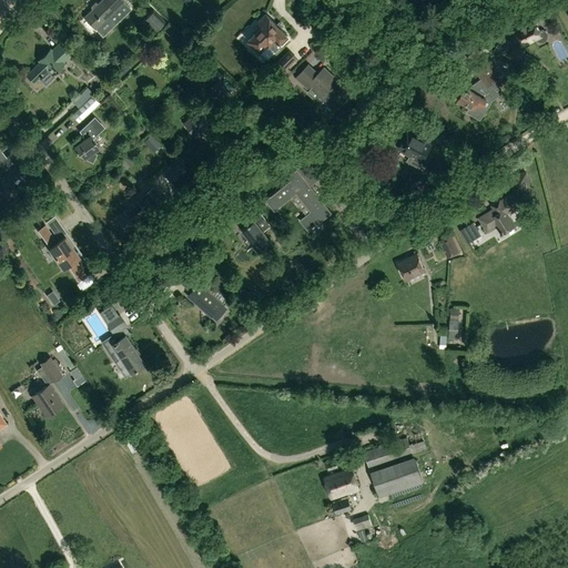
[(99,0),(83,16),(104,36),(131,8),(122,0),(99,0)]
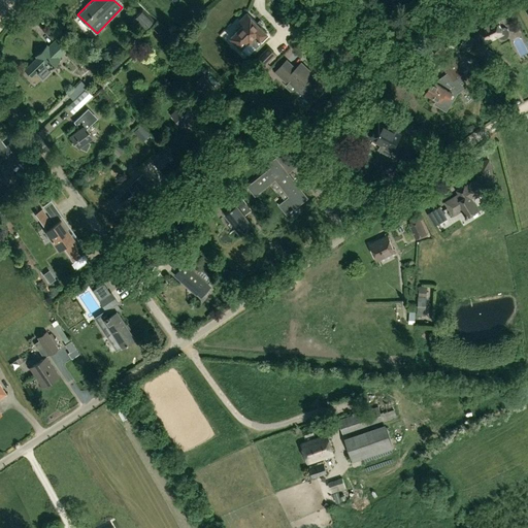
[(509,12),(507,7),(499,11),(501,17),(509,12)]
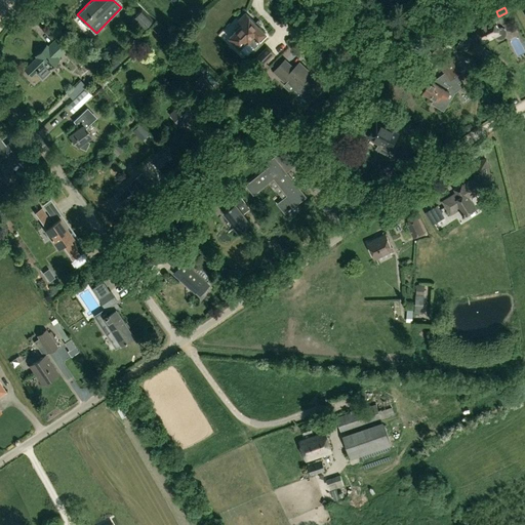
[(154,19),(143,9),(134,16),(146,28),(154,19)]
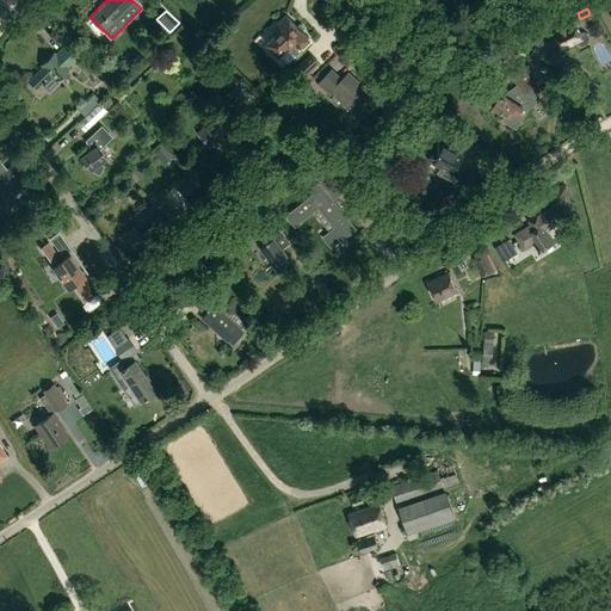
[(275,35),(266,43),(279,55),(287,47),(295,55),(308,42),(306,39),(308,38),(285,14),(277,23),(279,26),(272,34),(275,35)]
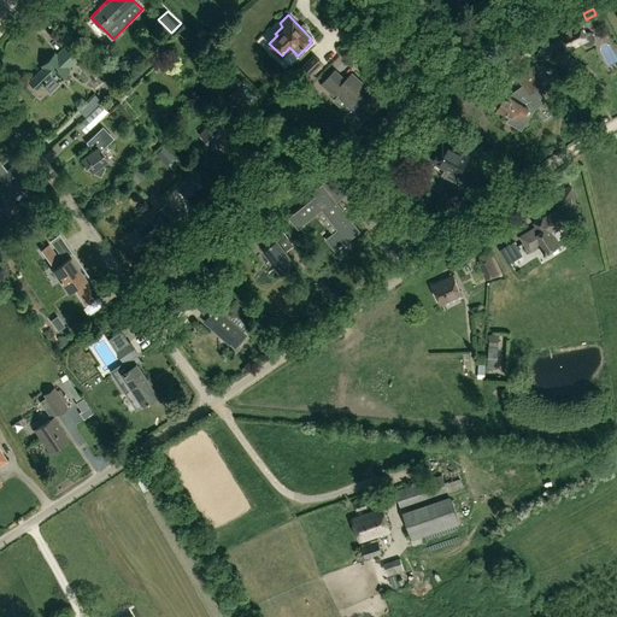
[(553,45),(556,46),(548,60),(564,68),(570,56),(564,52),(566,48),(581,42),(582,43),(585,46),(587,46),(589,46),(592,45),(594,43),(595,41),(595,39),(594,36),(593,34),(592,33),(588,31),(586,33),(583,33),(580,24),(574,27),(574,25),(566,29),(568,30),(559,34),(553,45)]
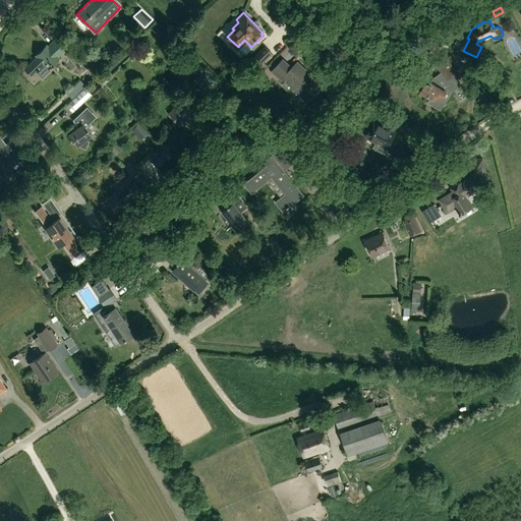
[(54,40),(48,45),(46,44),(39,51),(41,52),(24,68),(32,75),(35,71),(42,78),(50,70),(48,68),(59,57),(58,56),(64,50),(54,40)]
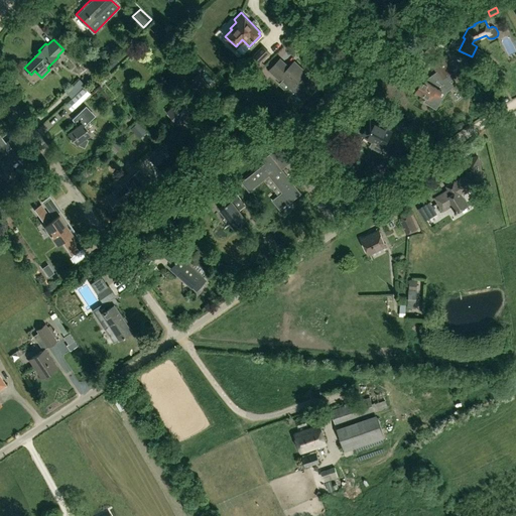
[(270,53),(262,45),(249,59),(256,67),(257,66),(260,69),(264,65),(262,61),(270,53)]
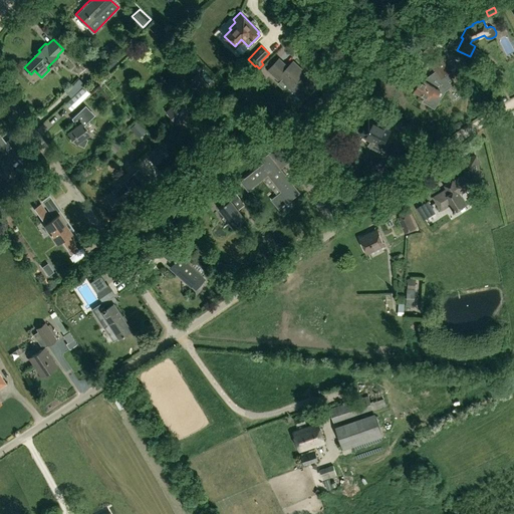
[(435,52),(427,57),(431,62),(438,56),(435,52)]
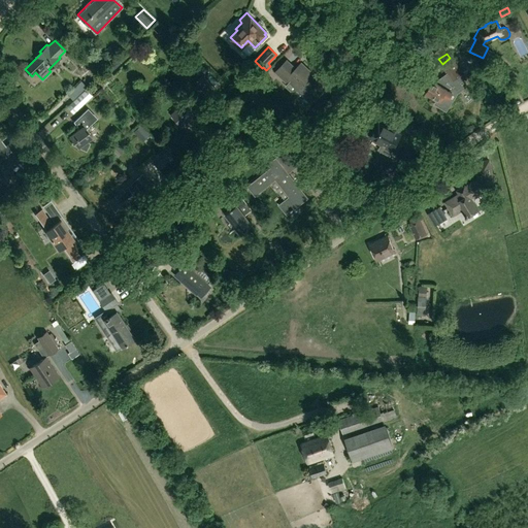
[(453,81),(458,77),(460,76),(462,74),(450,58),(442,64),(440,65),(447,73),(453,81)]
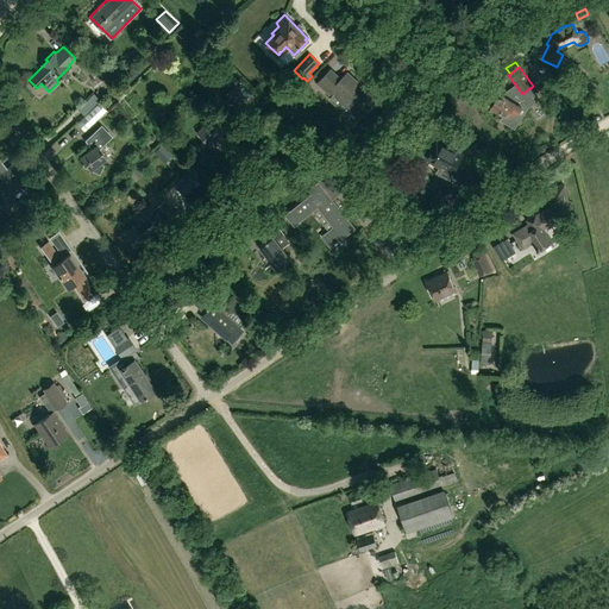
[(129,82),(139,73),(136,68),(125,77),(129,82)]
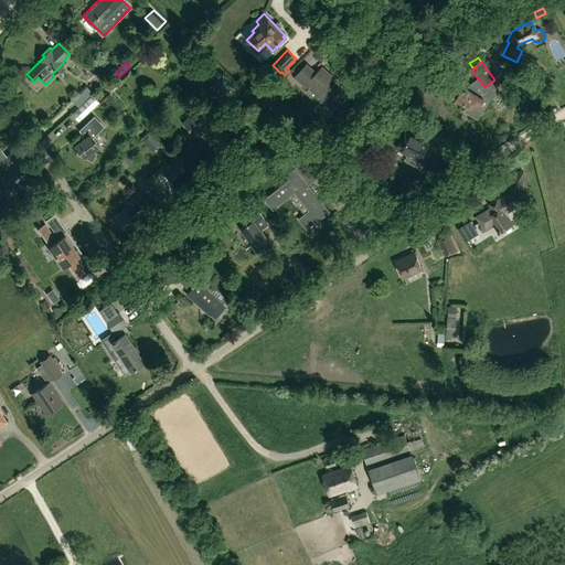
[(321,66),(316,73),(306,64),(295,77),(306,88),(309,85),(334,108),(351,91),(338,78),(336,81),(321,66)]
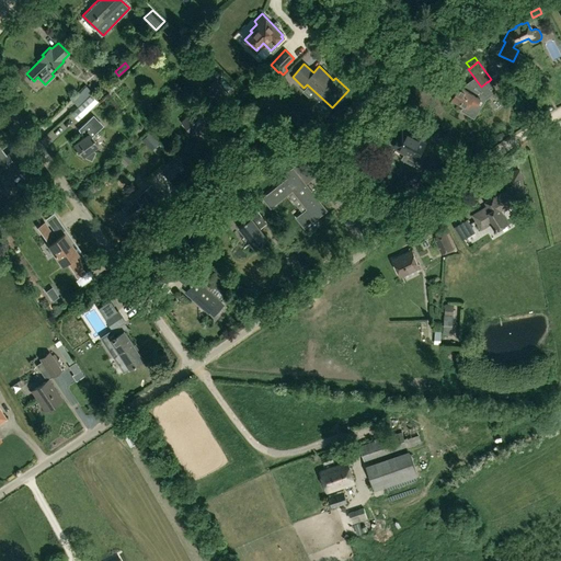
[(499,71),(494,66),(488,70),(492,77),(499,71)]
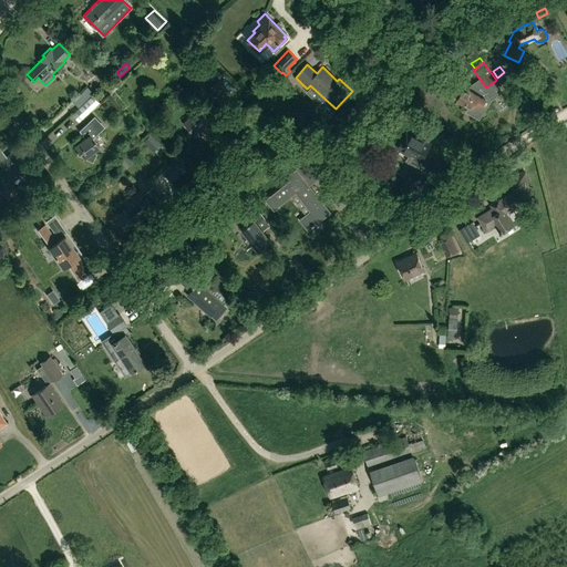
[(533,73),(540,92),(548,90),(542,70),(533,73)]
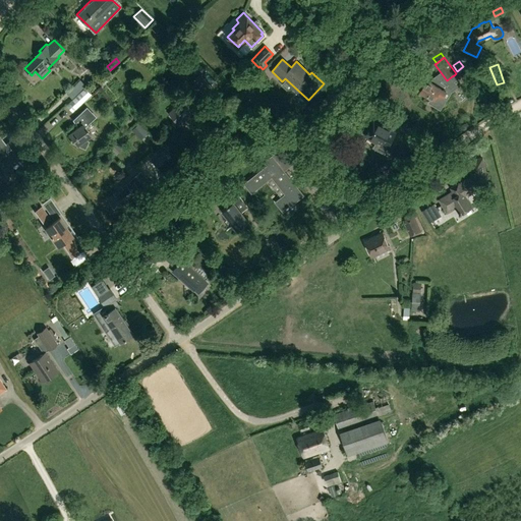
[(447,88),(448,88),(452,84),(450,81),(454,78),(452,76),(447,80),(441,72),(436,76),(433,79),(431,83),(425,80),(421,88),(420,89),(418,91),(419,92),(418,94),(430,100),(438,104),(443,95),(447,88)]
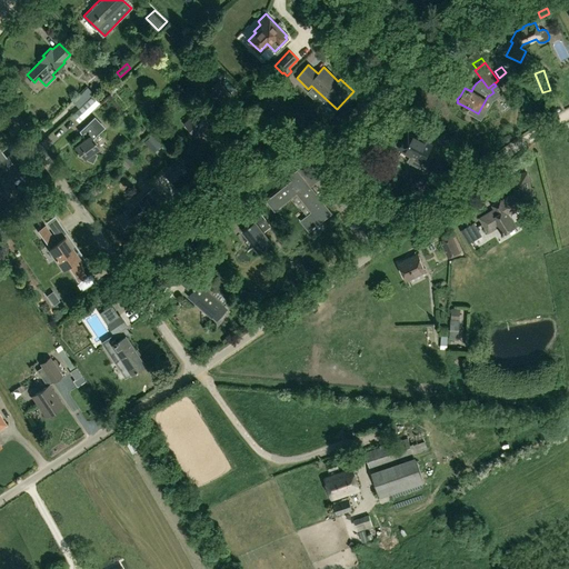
[(72,101),(78,107),(93,93),(87,87),(72,101)]
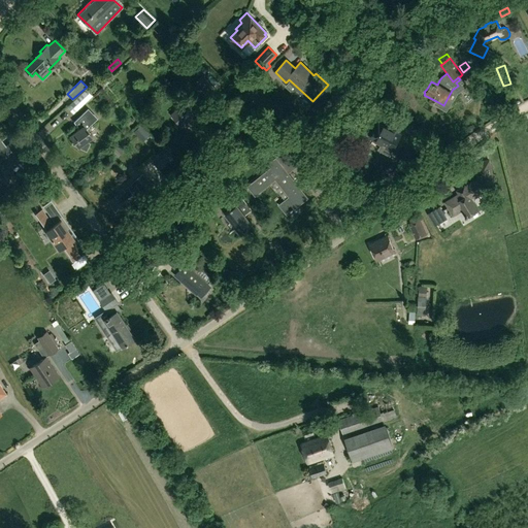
[(514,93),(509,87),(505,89),(508,96),(514,93)]
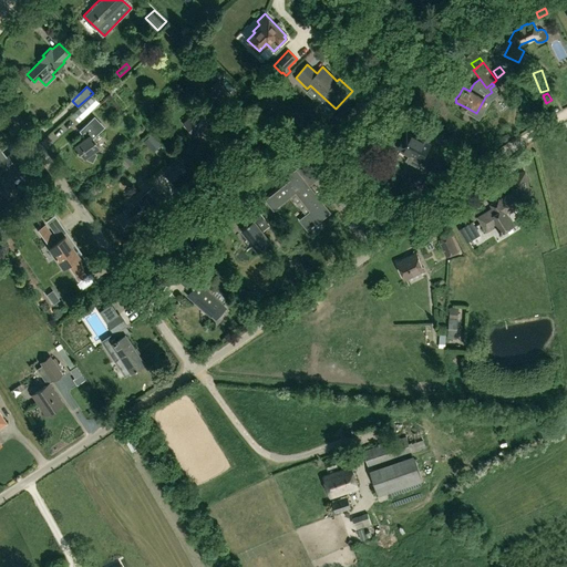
[(91,95),(71,114),(79,122),(99,103),(91,95)]
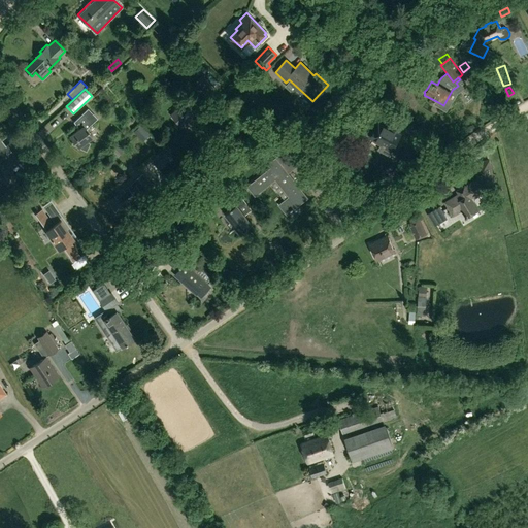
[(204,103),(203,104),(194,94),(171,114),(183,127),(188,122),(187,120),(198,109),(205,118),(211,111),(204,103)]
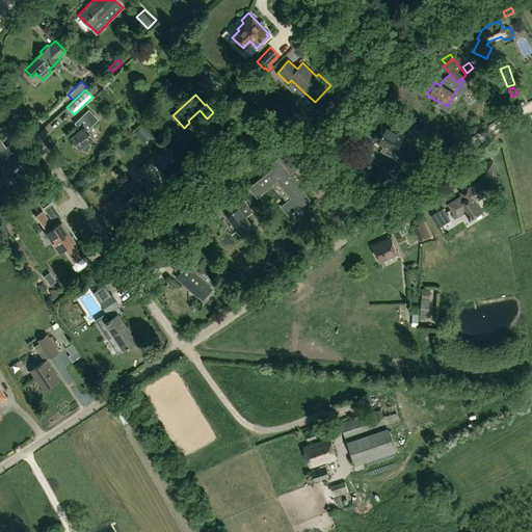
[(387,114),(392,108),(381,99),(376,104),(387,114)]
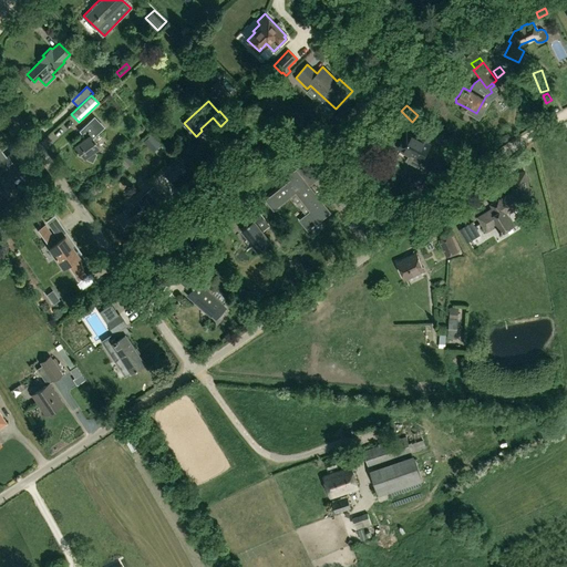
[(84,137),(74,144),(79,152),(76,155),(93,163),(98,154),(92,152),(99,146),(92,138),(104,127),(94,116),(79,131),(80,132),(84,137)]
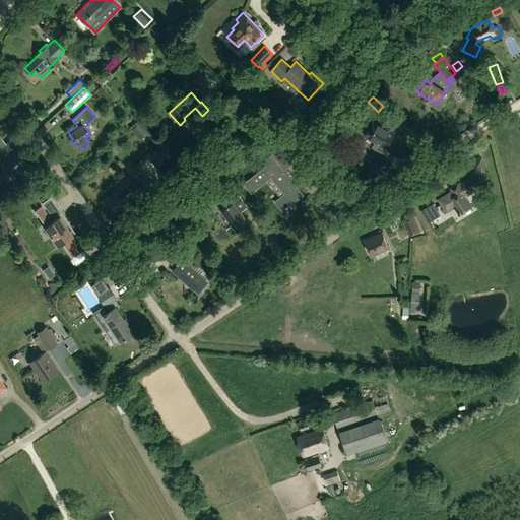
[(376,141),(373,147),(383,152),(391,137),(386,134),(388,130),(373,122),(366,136),(376,141)]
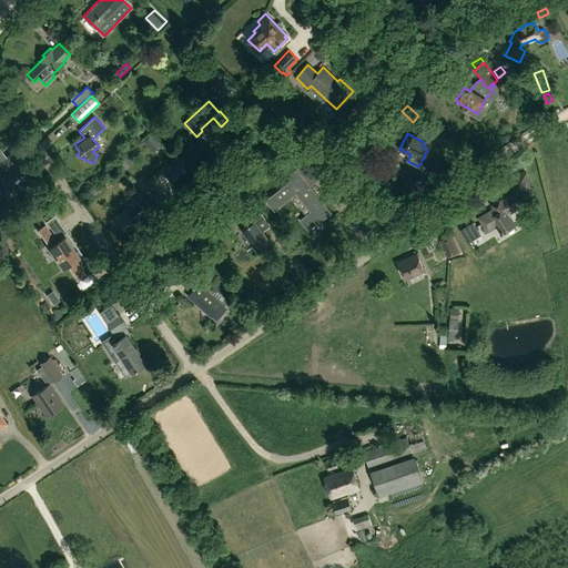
[(0,164),(7,173),(18,164),(10,154),(6,156),(0,148),(0,164)]
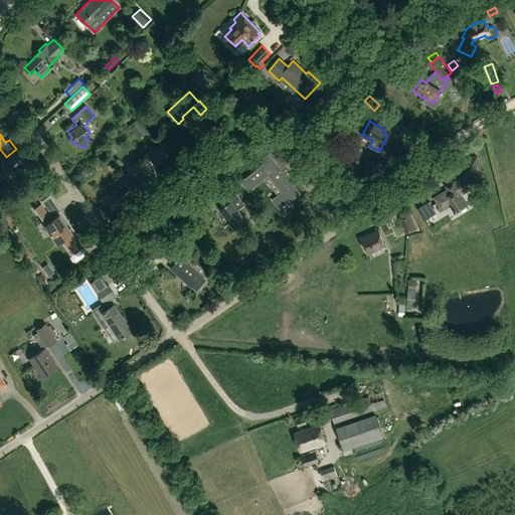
[(116,140),(109,148),(114,153),(121,145),(116,140)]
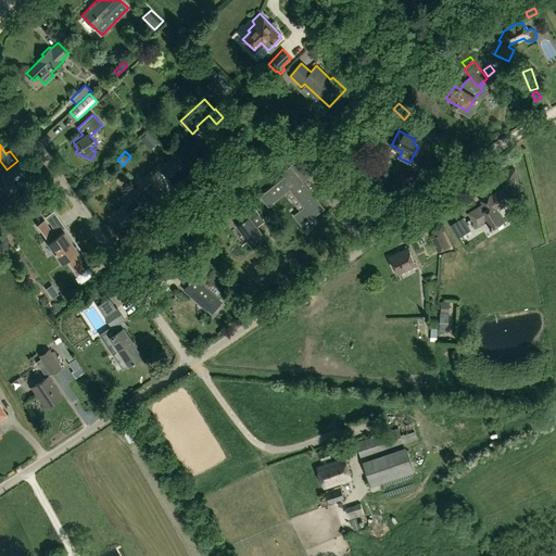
[(301,178),(310,171),(300,158),(281,173),(285,176),(260,196),(268,206),(289,189),(303,207),(293,215),(301,226),(325,209),(301,178)]
